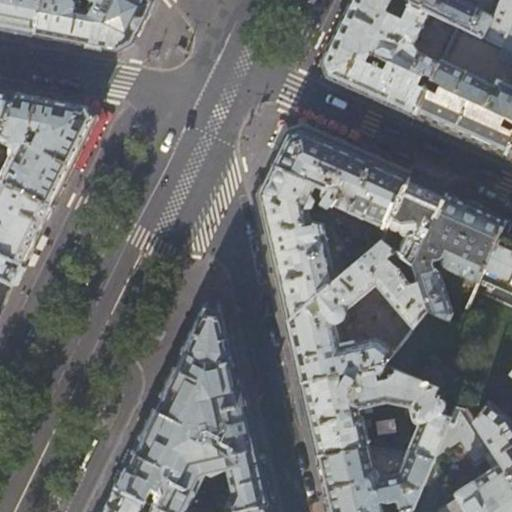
[(0,0),(0,27),(6,28),(35,34),(42,0),(0,0)]
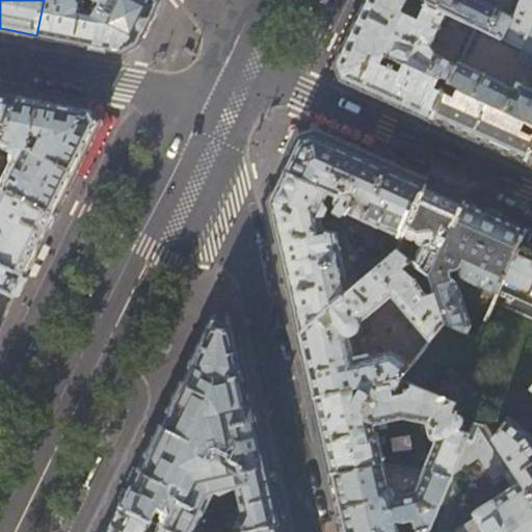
[(157,0),(98,0),(92,11),(85,9),(86,2),(84,0),(44,0),(36,35),(77,43),(124,52),(138,46),(148,26),(158,4),(157,0)]
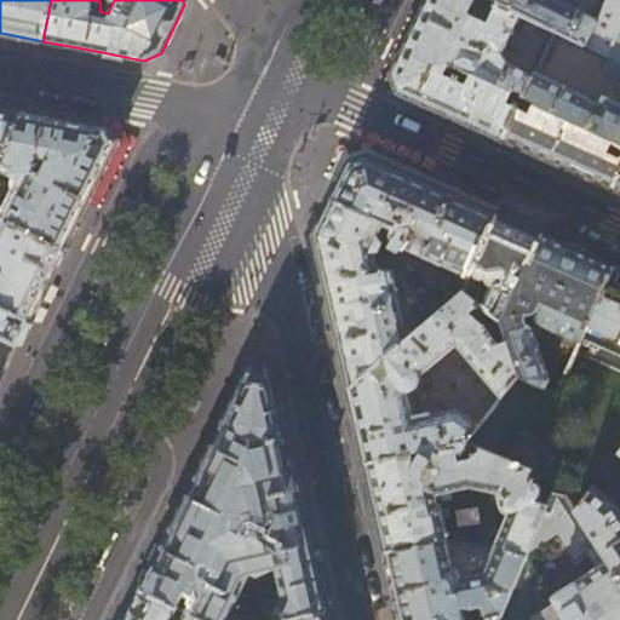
[(497,3),(492,0),(429,0),(415,29),(392,74),(399,92),(455,118),(504,139),(533,76),(507,64),(501,76),(492,72),(499,56),(500,56),(506,44),(541,61),(556,32),(497,3)]
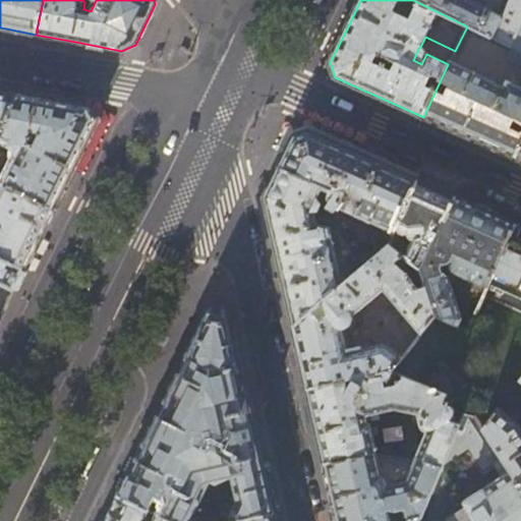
[(520,0),(418,0),(417,2),(467,26),(489,38),(510,47),(520,23),(520,0)]
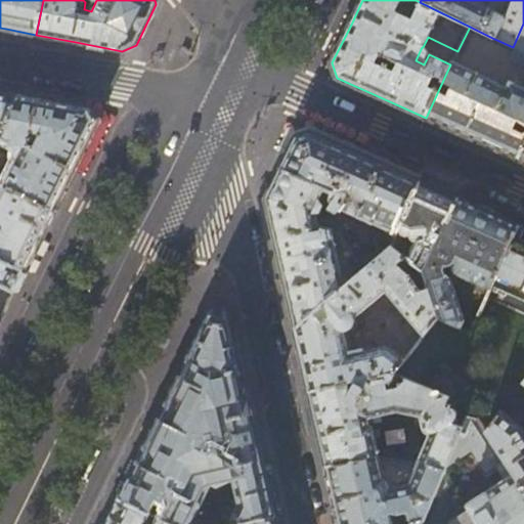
[(523,24),(513,47),(523,52),(523,24)]
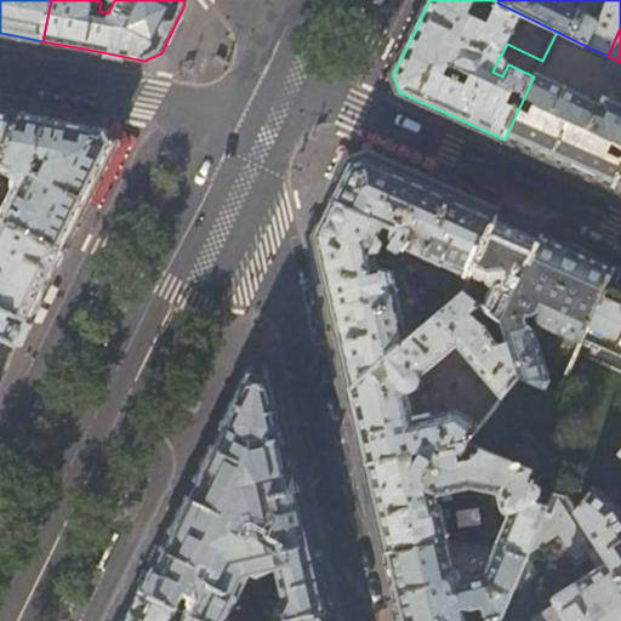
[(536,74),(534,77),(505,140),(557,163),(614,188),(620,172),(620,137),(616,135),(620,126),(620,104),(604,97),(600,103),(536,74)]
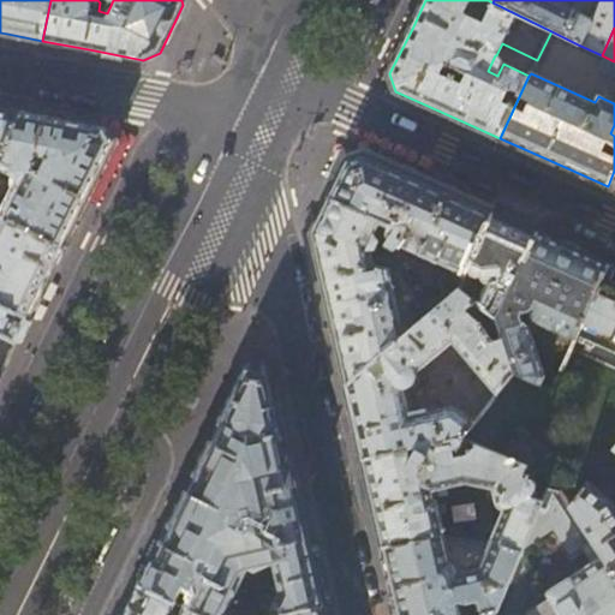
[(0,106),(0,159),(24,111),(0,106)]
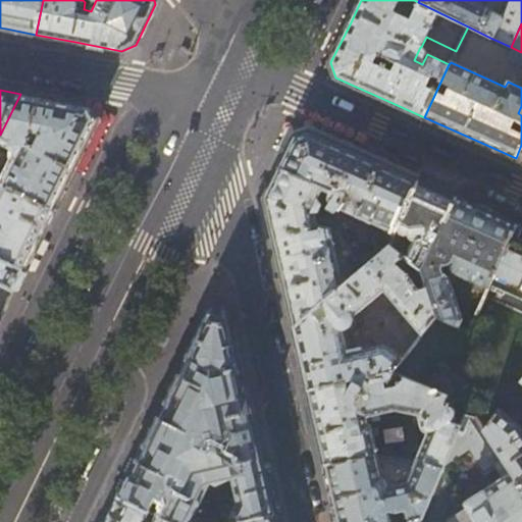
[(20,94),(0,135),(0,144),(15,152),(3,175),(0,173),(0,166),(5,156),(0,153),(0,183),(54,210),(68,180),(76,164),(97,121),(91,108),(52,100),(20,94)]
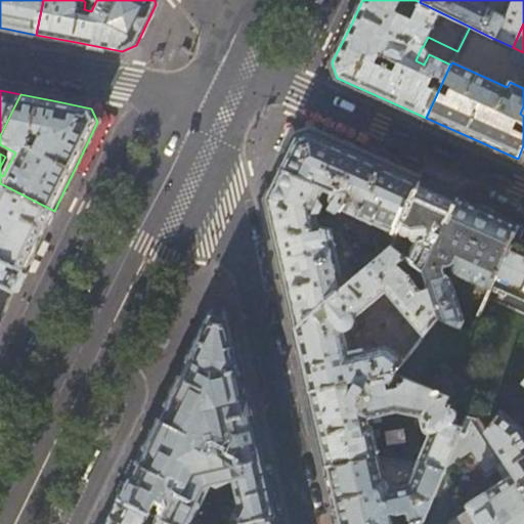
[(290,148),(279,170),(320,188),(329,193),(329,198),(330,202),(331,203),(329,209),(336,212),(338,208),(397,234),(420,182),(387,167),(309,133),(295,138),(290,148)]
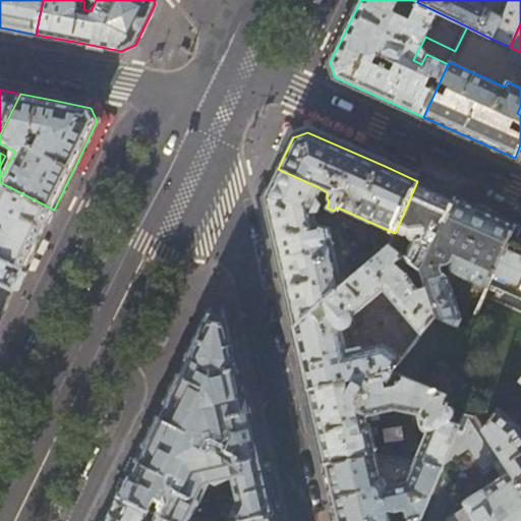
[(319,187),(278,169),(269,186),(264,197),(275,245),(280,267),(293,328),(312,311),(322,303),(344,285),(331,227),(319,225),(313,206),(316,206),(319,200),(315,195),(319,187)]
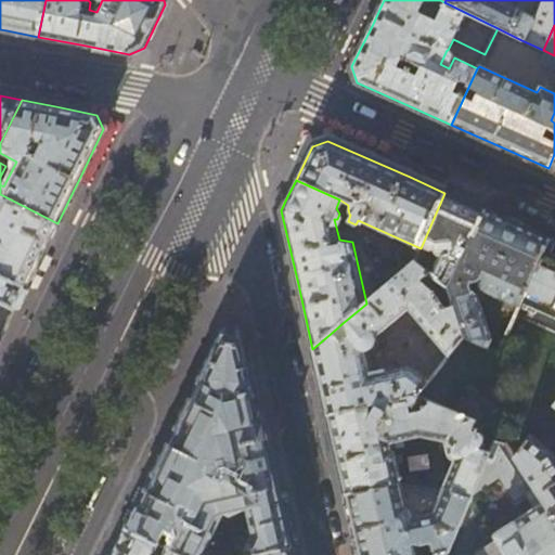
[(464,202),(444,193),(421,248),(414,262),(429,273),(450,288),(485,210),(464,202)]
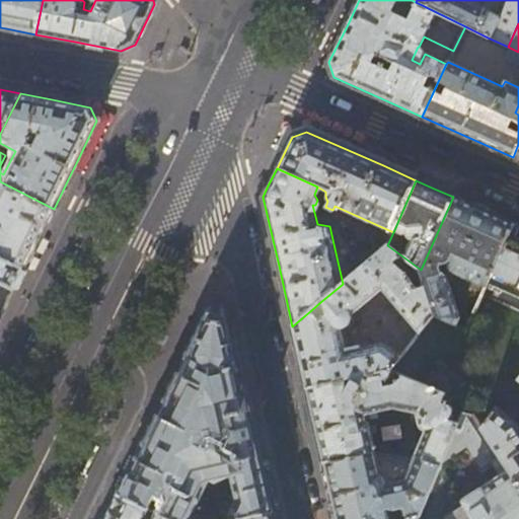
[(39,239),(54,209),(0,181),(0,257),(23,270),(39,239)]
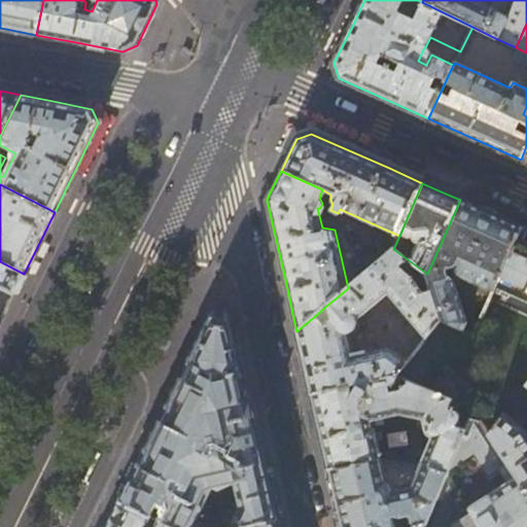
[(493,214),(460,200),(427,274),(427,275),(430,288),(441,319),(470,336),(486,303),(476,297),(464,320),(452,278),(448,274),(452,266),(459,269),(456,275),(492,291),(494,286),(521,226),(493,214)]
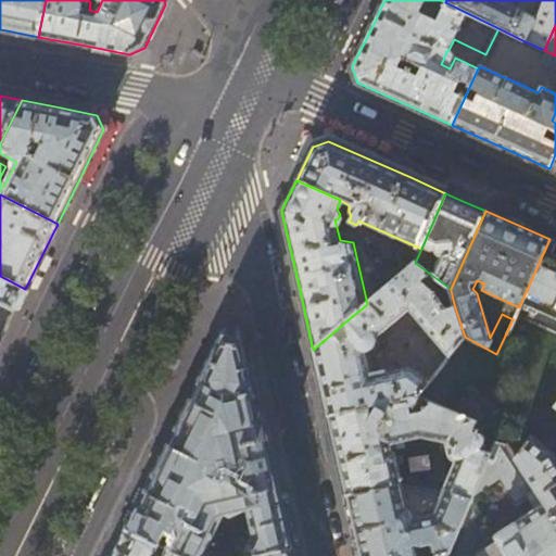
[(555,242),(550,239),(521,302),(555,317),(555,242)]
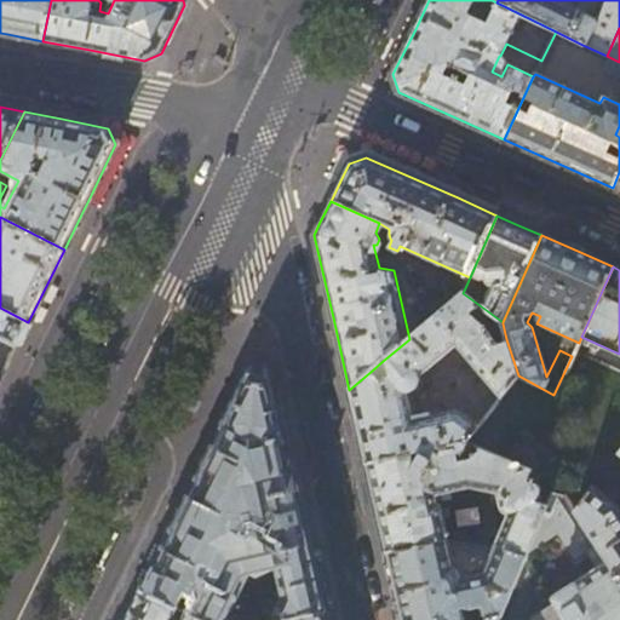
[(472,315),(480,305),(463,293),(409,339),(383,361),(386,377),(380,380),(372,371),(349,390),(357,424),(366,464),(461,443),(465,442),(478,425),(459,412),(455,411),(452,412),(413,419),(407,392),(412,391),(417,388),(419,382),(419,377),(455,346),(500,399),(518,375),(506,339),(497,343),(487,327),(472,315)]
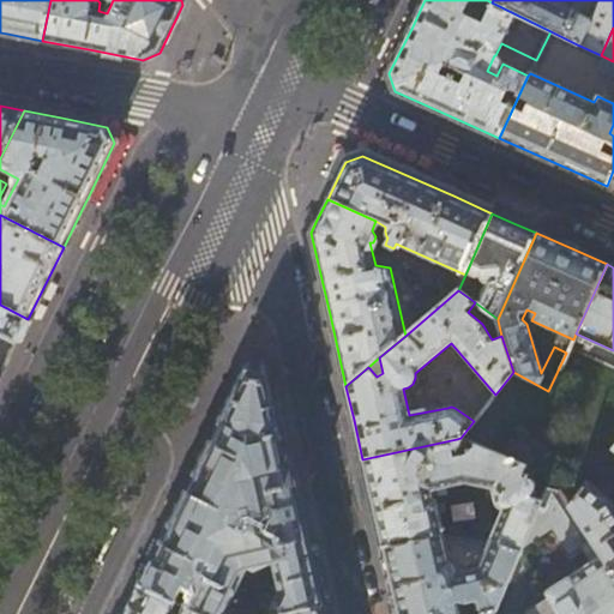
[(0,377),(6,363),(28,319),(0,305),(0,377)]
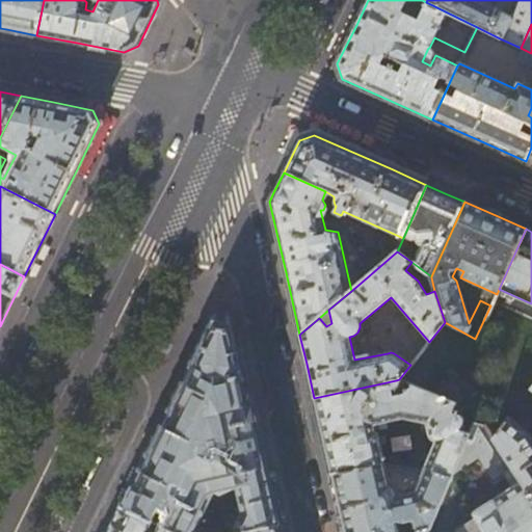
[(232,316),(230,314),(217,312),(214,313),(214,315),(185,372),(137,470),(120,506),(173,531),(193,531),(214,491),(221,495),(236,489),(241,510),(233,527),(229,525),(202,530),(201,531),(246,531),(280,525),(272,493),(249,393),(232,316)]
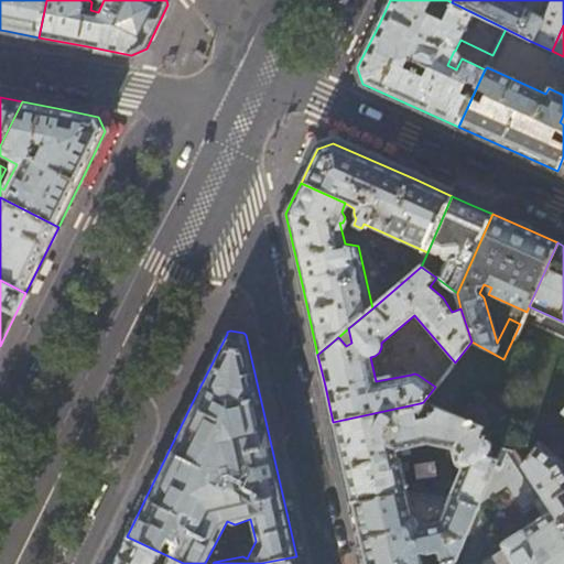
[(420,403),(333,422),(342,461),(343,466),(351,502),(408,489),(400,457),(399,458),(397,451),(427,443),(453,449),(457,468),(459,468),(461,470),(451,495),(452,495),(478,505),(506,437),(420,403)]
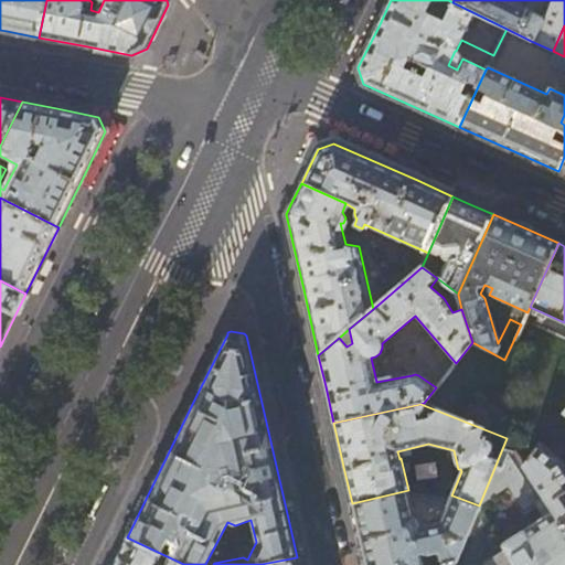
[(564,412),(564,414),(564,468),(561,461),(539,446),(524,465),(564,529),(564,528),(564,412)]
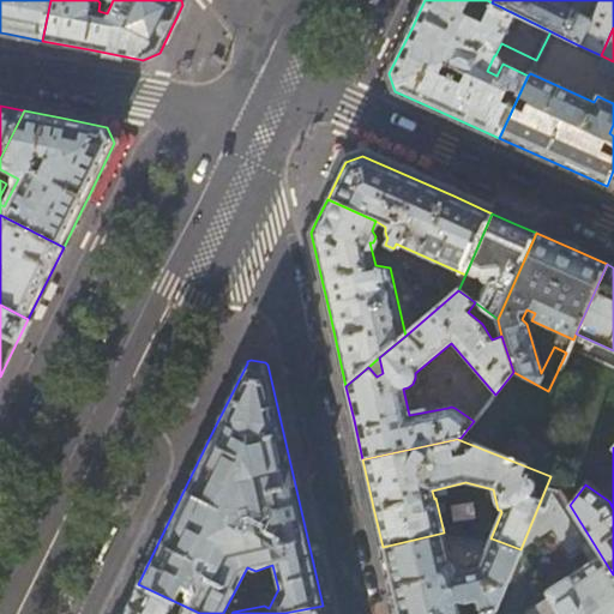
[(570,505),(551,476),(521,549),(495,612),(482,613),(613,613),(613,575),(570,505)]
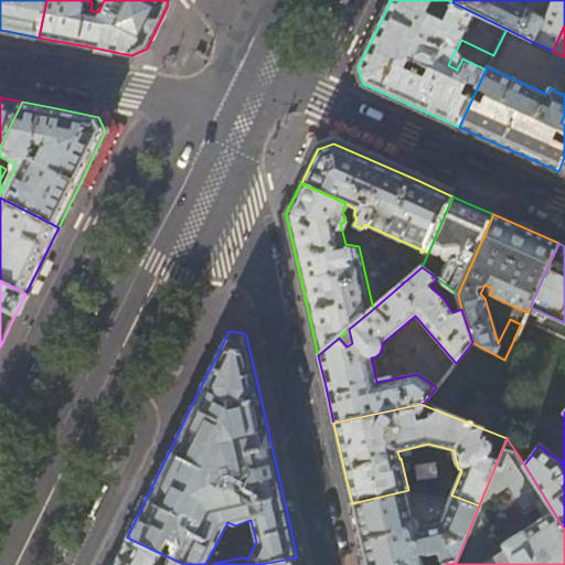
[(408,490),(352,503),(361,543),(365,564),(444,564),(456,563),(479,505),(452,496),(441,522),(420,526),(417,522),(414,518),(408,490)]
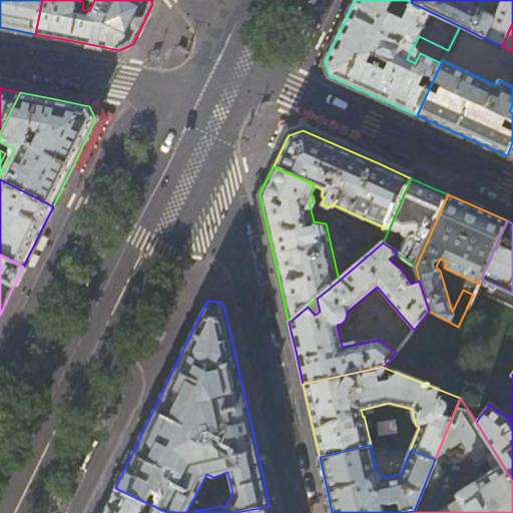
[(166,512),(115,488),(102,512),(166,512)]
